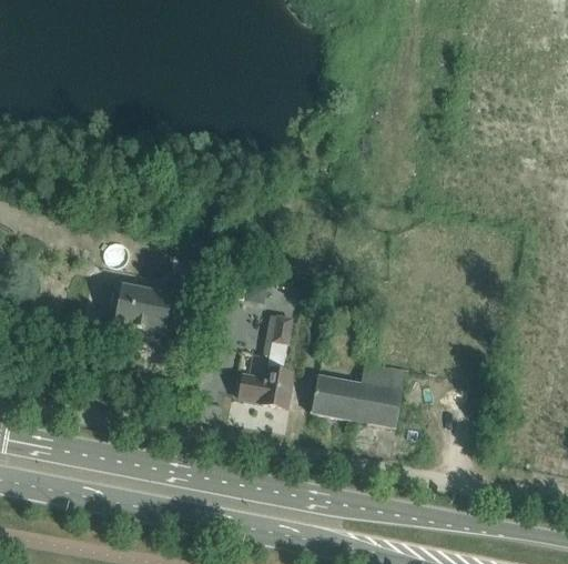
[(222,294),(242,298),(246,270),(226,267),(222,294)]
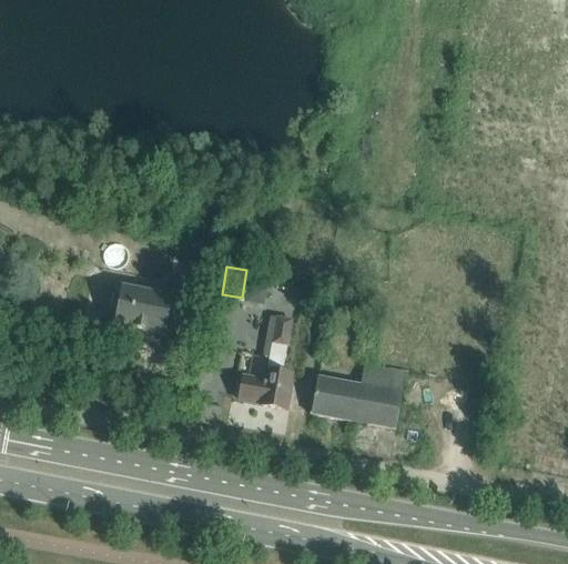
[(244,298),(263,301),(267,282),(247,279),(244,298)]
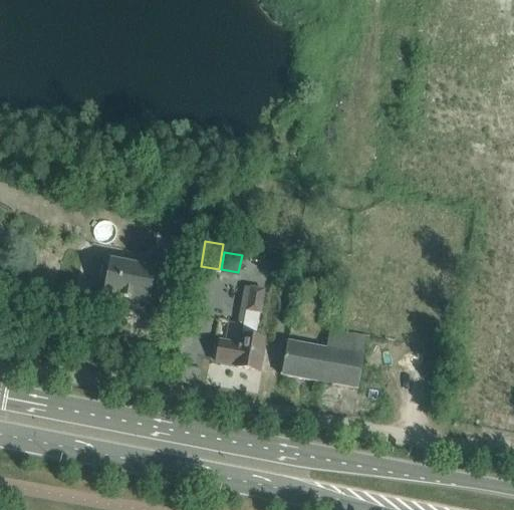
[(99,256),(93,290),(131,296),(130,301),(165,308),(174,257),(151,253),(149,264),(99,256)]
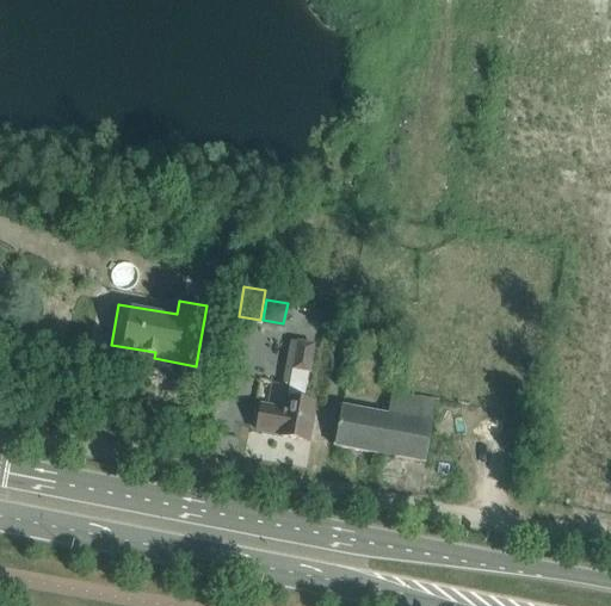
[(263,402),(258,426),(282,431),(281,432),(306,437),(313,400),(302,399),(308,369),(310,370),(315,341),(298,339),(285,407),(263,402)]
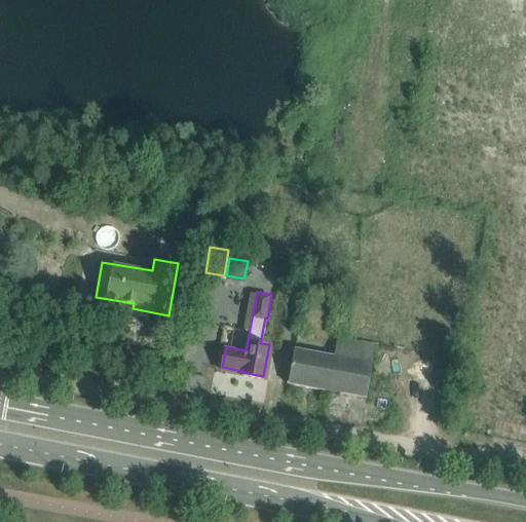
[(329,346),(328,352),(294,346),(288,381),(366,396),(376,342),(337,335),(335,347),(329,346)]
